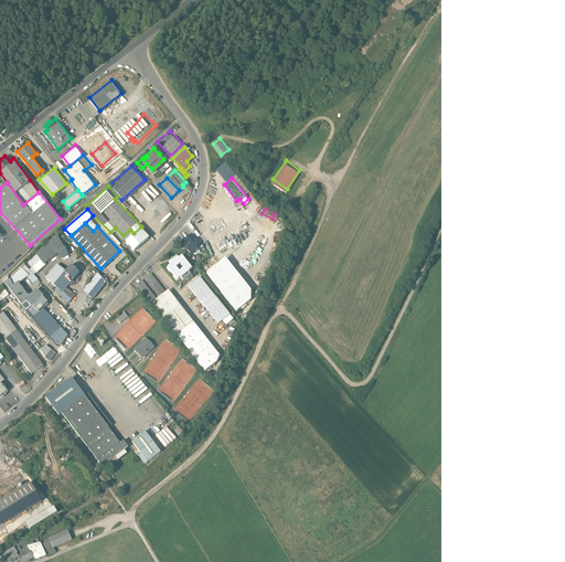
[(202,245),(192,233),(182,241),(192,253),(202,245)]
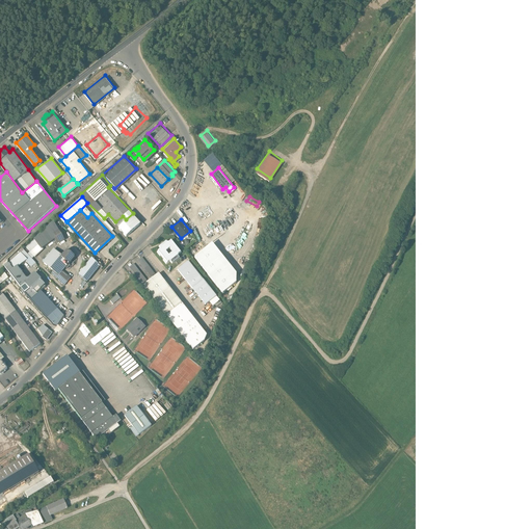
[(53,220),(25,244),(34,255),(43,247),(42,245),(56,235),(59,240),(63,238),(53,220)]
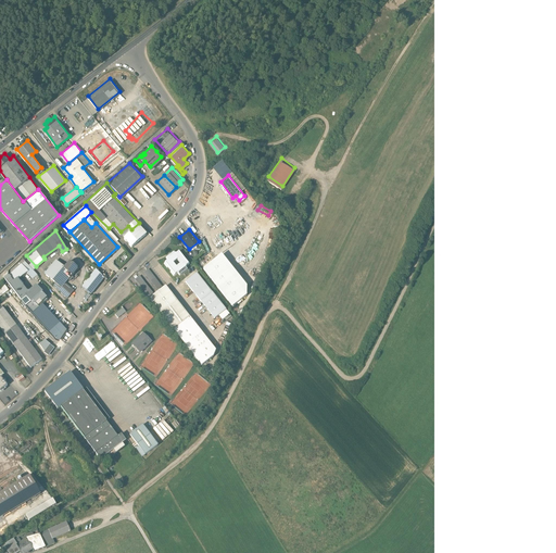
[(179,248),(176,251),(174,248),(165,254),(167,258),(164,260),(167,265),(168,264),(172,268),(171,268),(174,273),(178,269),(179,272),(187,266),(185,263),(189,261),(186,256),(186,258),(181,253),(184,252),(179,248)]
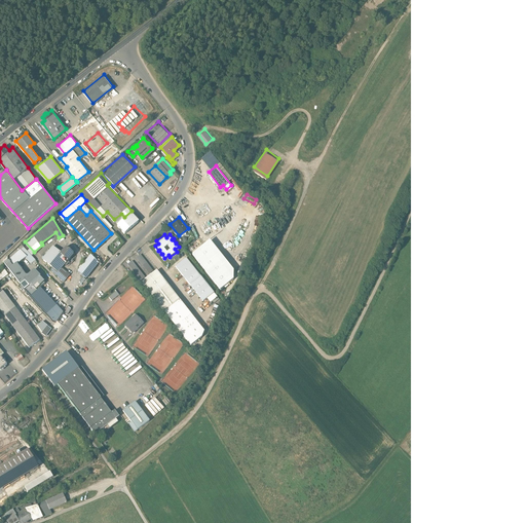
[(236,273),(210,239),(193,253),(221,287),(236,273)]
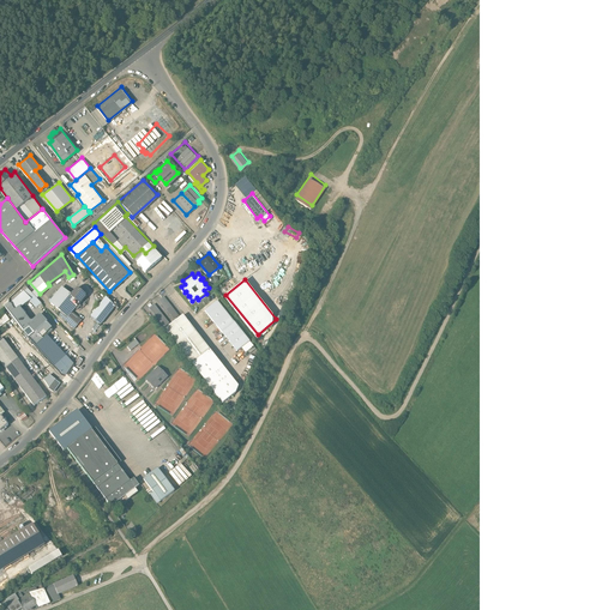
[(41,300),(24,282),(4,301),(29,336),(46,320),(40,313),(30,321),(18,306),(30,297),(36,305),(41,300)]
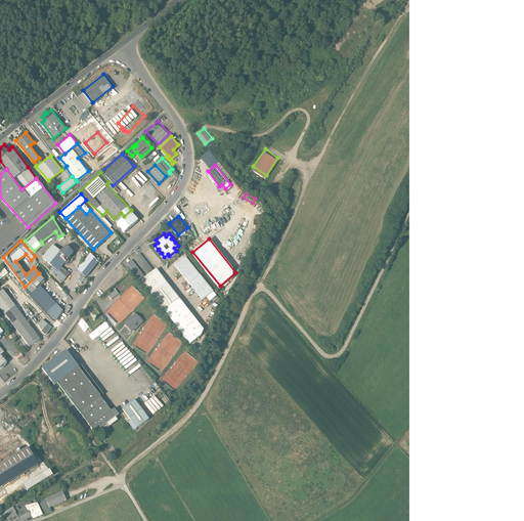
[(60,251),(52,244),(42,256),(52,264),(50,266),(63,278),(69,272),(60,265),(68,257),(68,258),(74,251),(66,245),(60,251)]
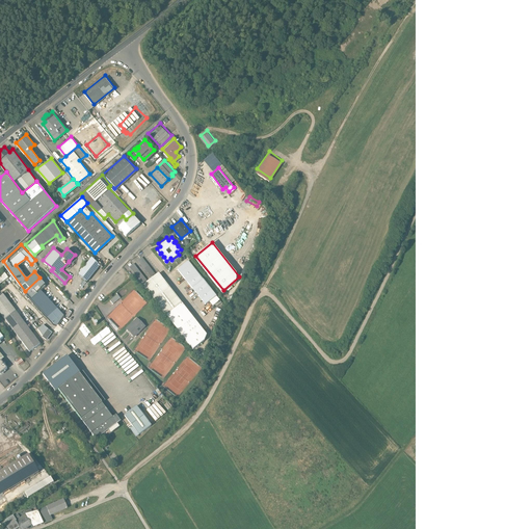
[(100,264),(91,256),(79,272),(87,279),(100,264)]
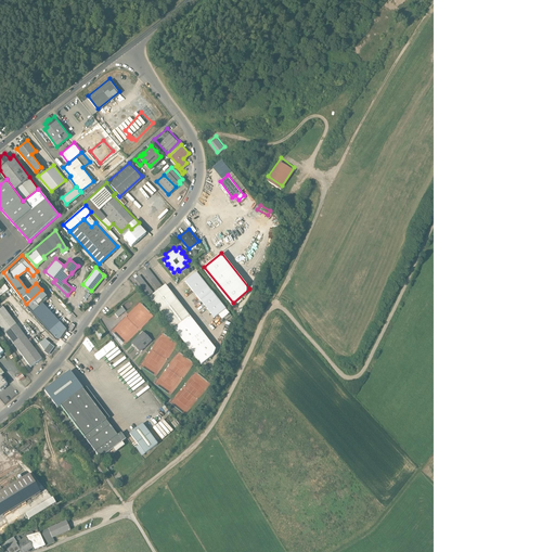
[(226,306),(196,269),(184,278),(215,316),(226,306)]
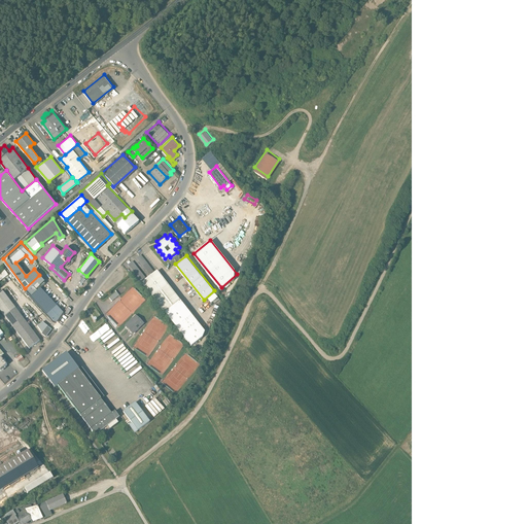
[(4,266),(0,268),(0,277),(8,271),(4,266)]
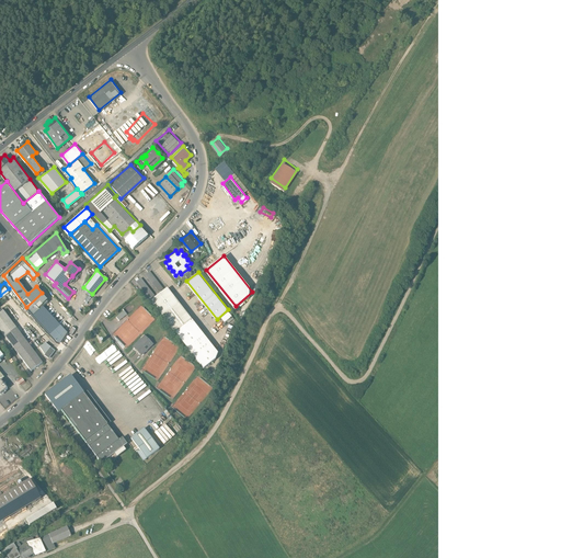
[(218,353),(168,287),(151,299),(181,338),(180,339),(186,348),(187,348),(204,367),(215,359),(218,353)]
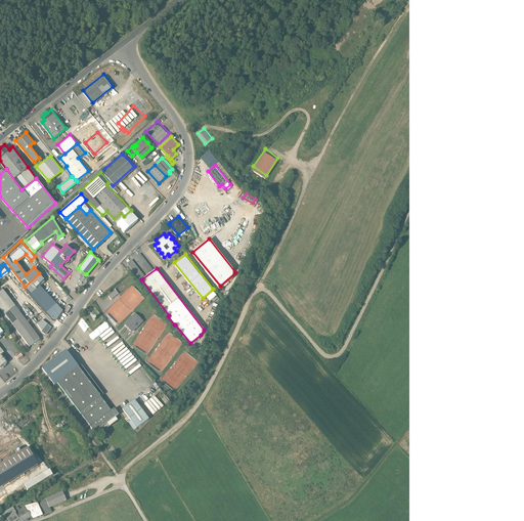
[(39,273),(25,287),(46,310),(56,302),(40,284),(45,279),(39,273)]
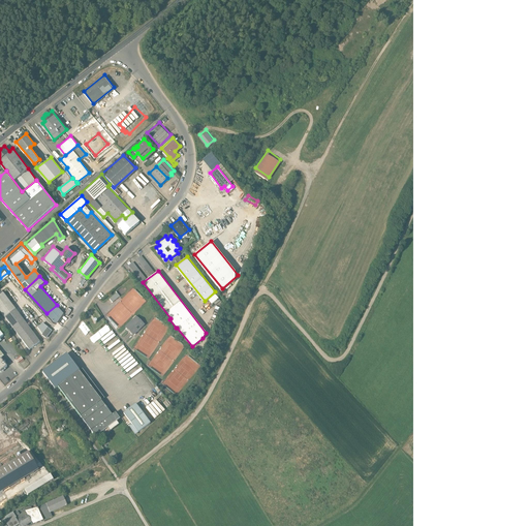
[(0,290),(0,307),(29,347),(39,339),(3,289),(0,290)]
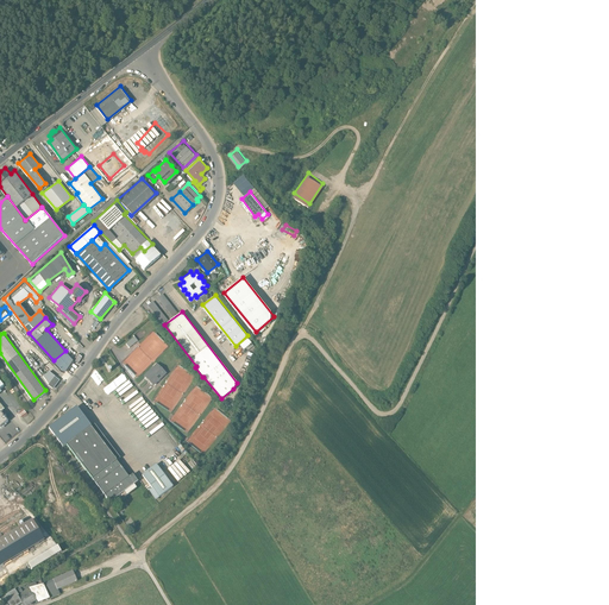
[(135,334),(126,340),(130,344),(137,338),(135,334)]
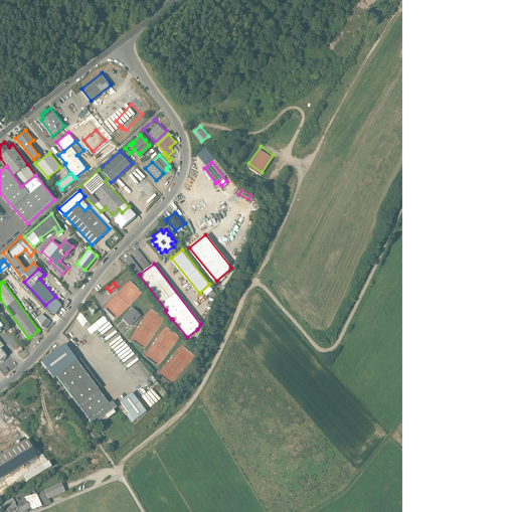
[(55,297),(45,305),(51,312),(54,313),(61,303),(55,297)]
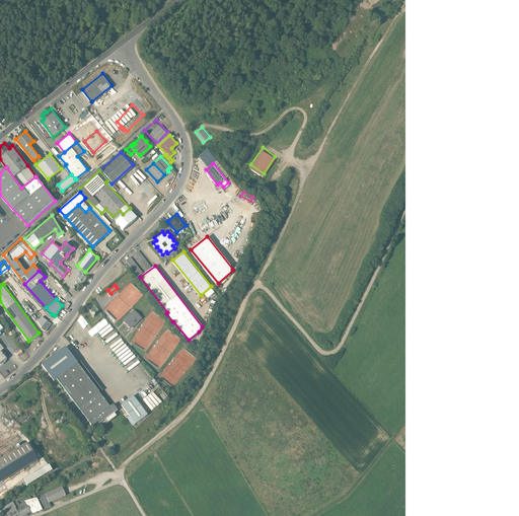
[(142,315),(134,308),(124,319),(131,326),(142,315)]
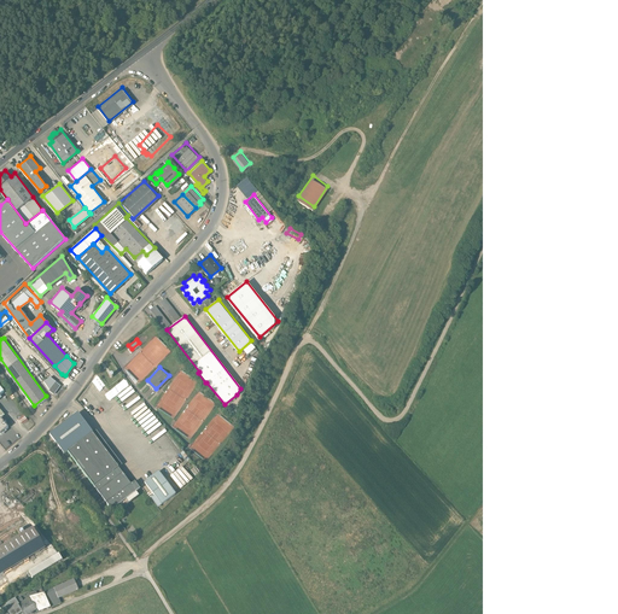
[(59,384),(56,380),(48,389),(53,392),(59,384)]
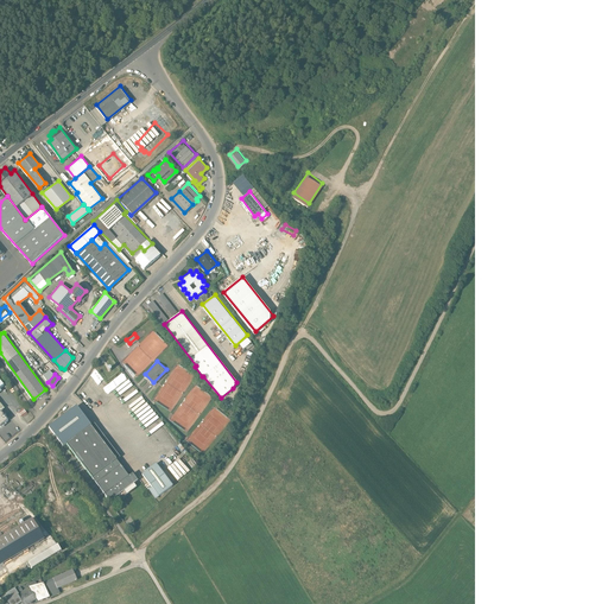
[(128,475),(76,404),(49,425),(63,444),(67,440),(109,500),(138,479),(132,472),(128,475)]
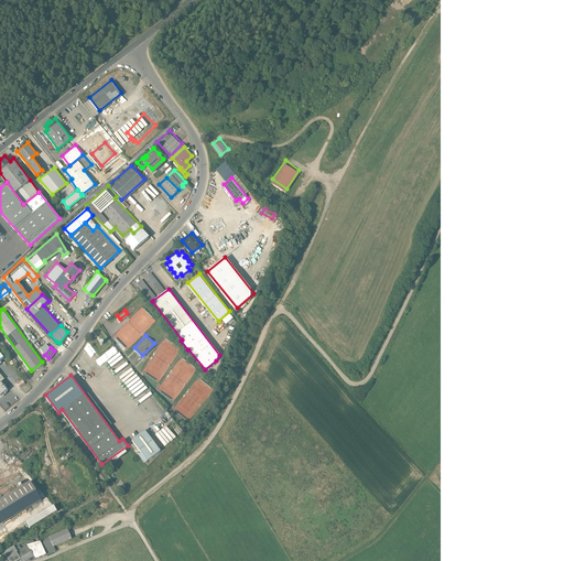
[(160,450),(144,429),(132,439),(141,451),(138,453),(144,462),(160,450)]
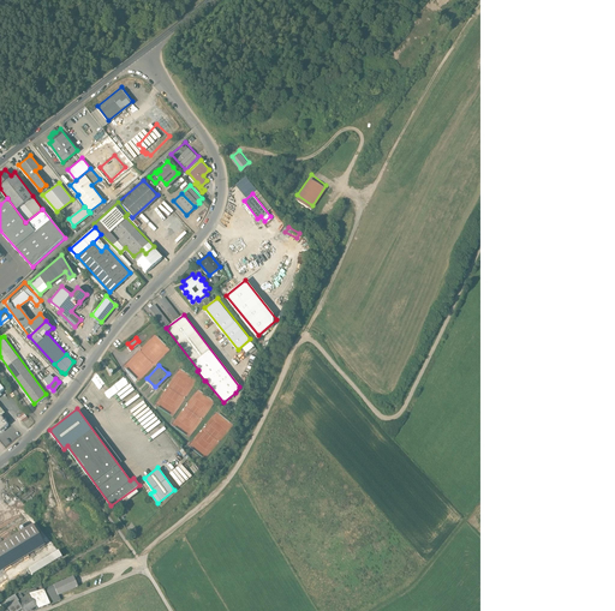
[(0,569),(45,545),(33,525),(28,527),(24,522),(18,526),(21,531),(0,543),(0,569)]
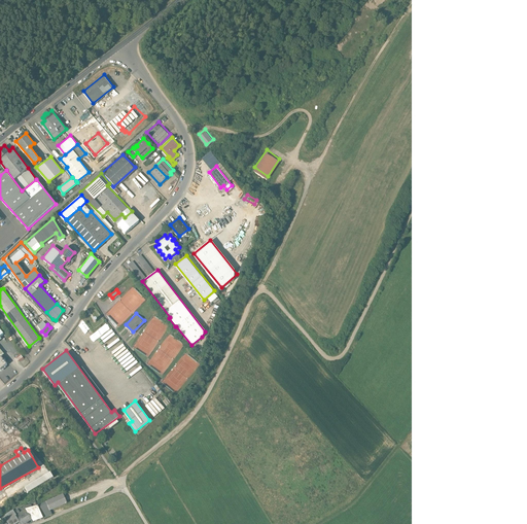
[(53,477),(49,472),(25,486),(28,492),(53,477)]
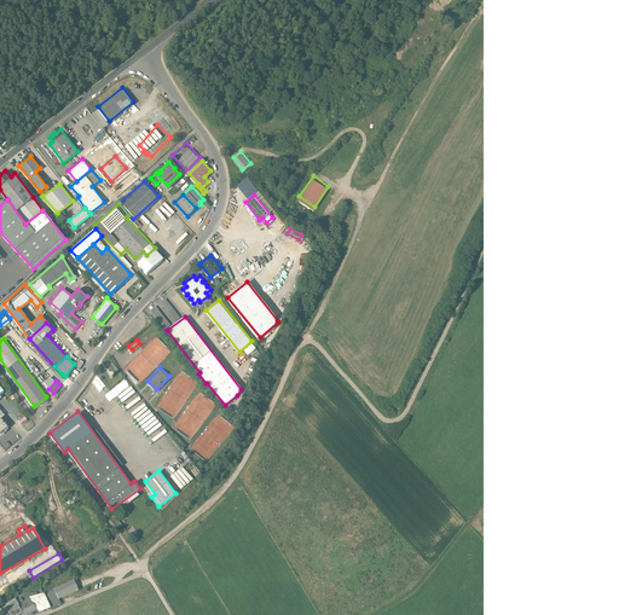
[(53,587),(55,590),(58,598),(79,590),(74,579),(53,587)]
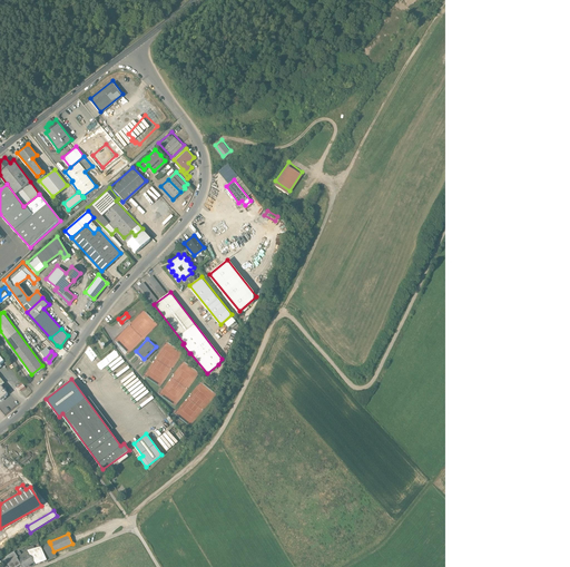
[(50,544),(41,547),(47,559),(55,555),(53,551),(50,544)]
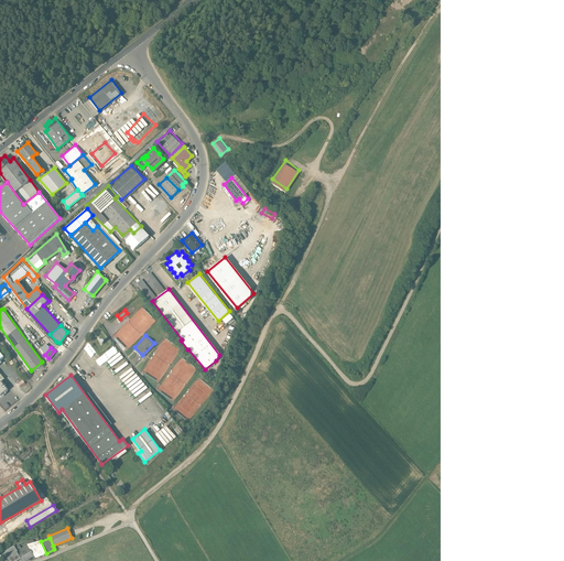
[(35,559),(46,553),(41,541),(40,541),(28,543),(28,545),(17,550),(21,559),(21,560),(23,560),(34,557),(35,559)]
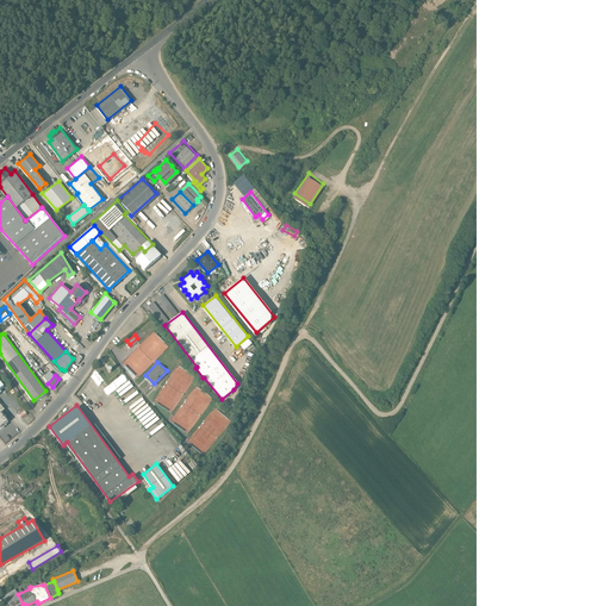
[(18,605),(23,604),(18,594),(16,589),(7,594),(7,595),(5,598),(8,605),(18,605)]
